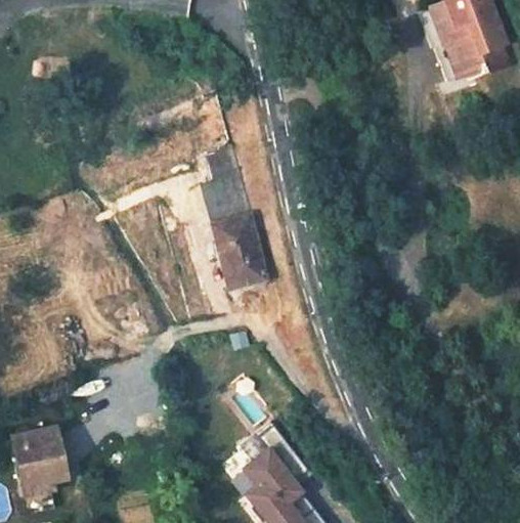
[(505,47),(486,0),(446,0),(443,1),(444,5),(427,12),(440,46),(431,49),(445,84),(478,73),(480,77),(507,68),(500,49),(505,47)]
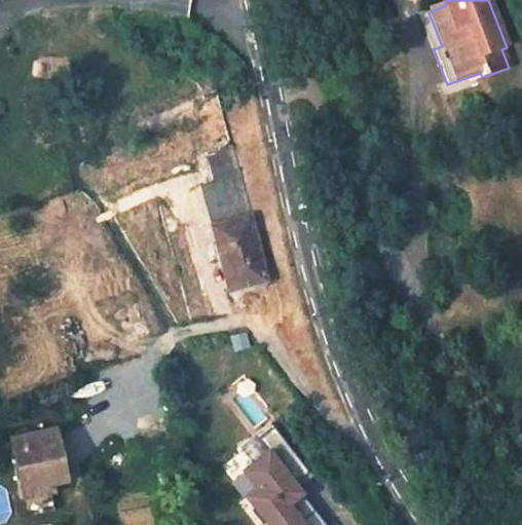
[(218,144),(232,140),(220,89),(207,96),(218,144)]
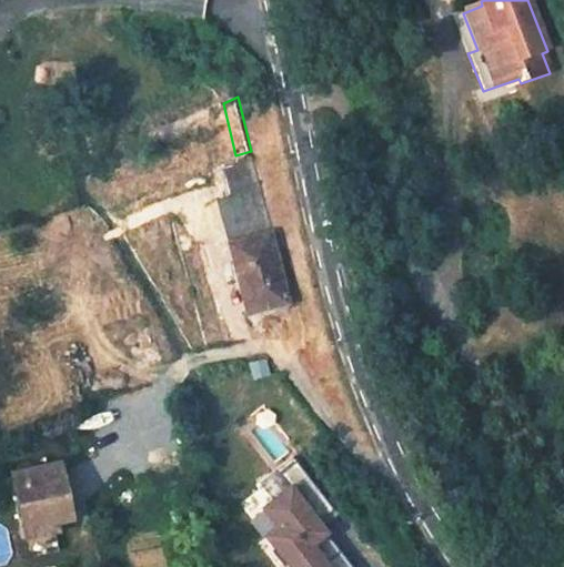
[(252,158),(224,165),(232,198),(260,190),(252,158)]
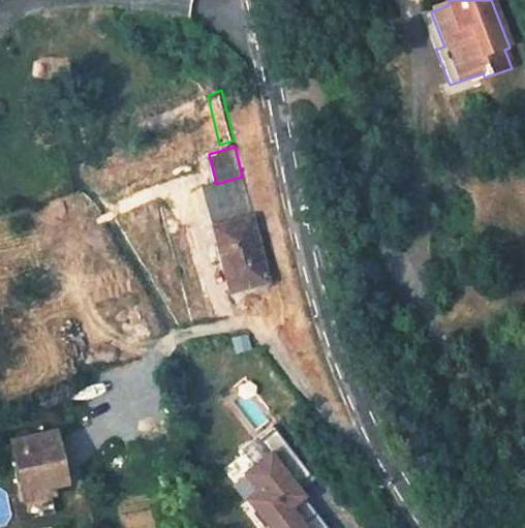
[(242,177),(203,188),(232,292),(266,283),(258,251),(260,250),(242,177)]
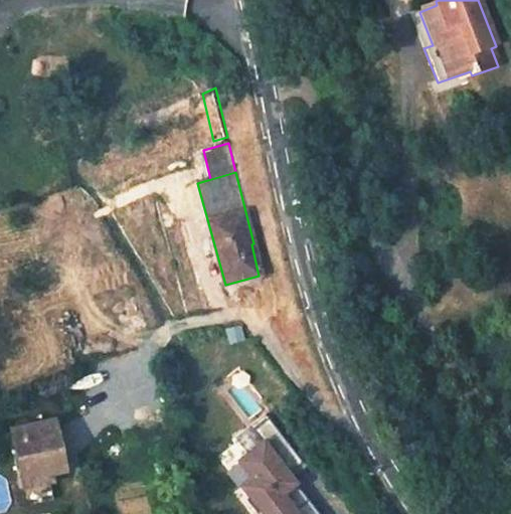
[(304,464),(270,419),(253,432),(264,444),(254,451),(268,467),(244,486),(252,496),(249,499),(261,513),(264,510),(266,513),(324,513),(312,498),(293,513),(291,513),(280,498),(304,478),(297,470),(304,464)]
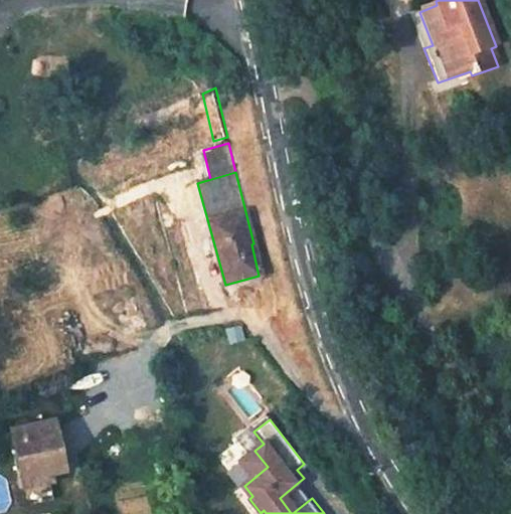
[(61,474),(46,423),(4,438),(19,486),(61,474)]
